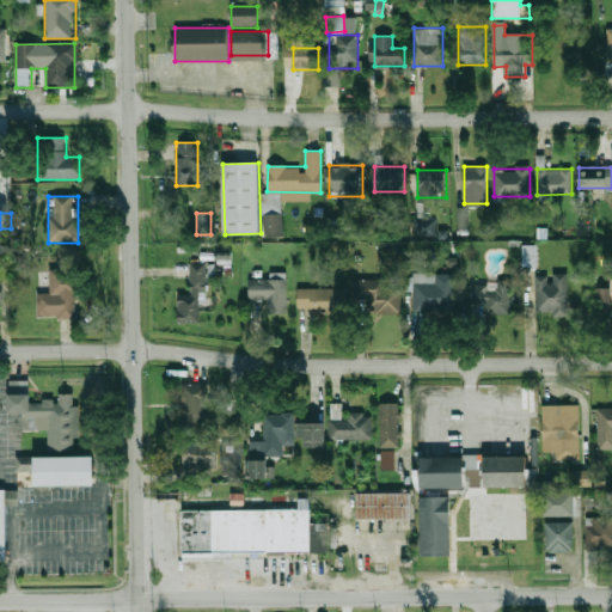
[(283,237),(283,214),(264,214),(264,237),(283,237)]
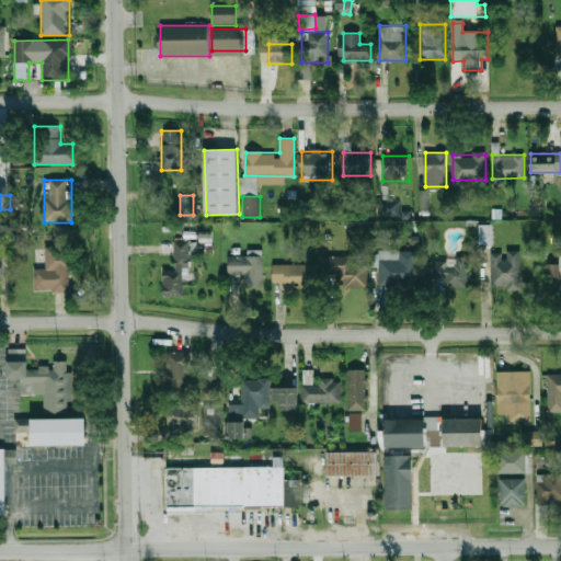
[(380,216),(392,216),(393,201),(381,201),(380,216)]
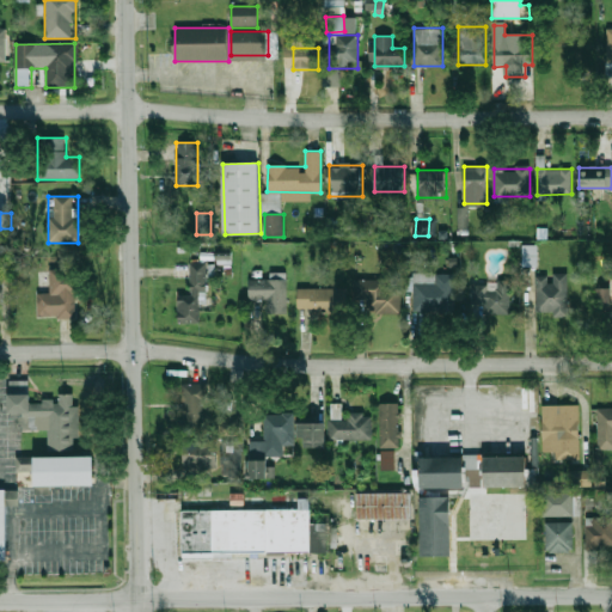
[(522,267),(537,267),(537,245),(522,245),(522,267)]
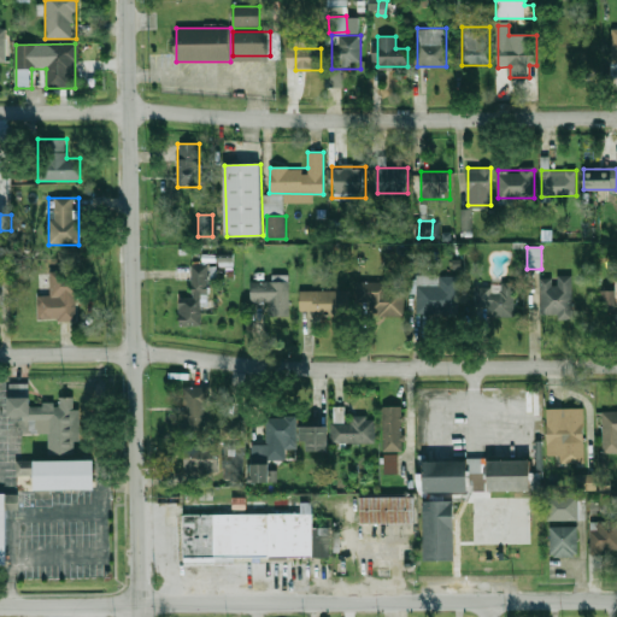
[(191,299),(180,299),(180,327),(206,327),(206,266),(191,266),(191,299)]
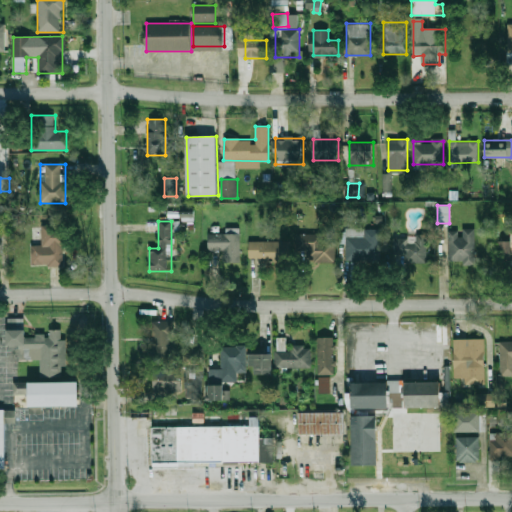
[(31,246),(31,265),(64,265),(64,226),(42,226),(41,246),(31,246)]
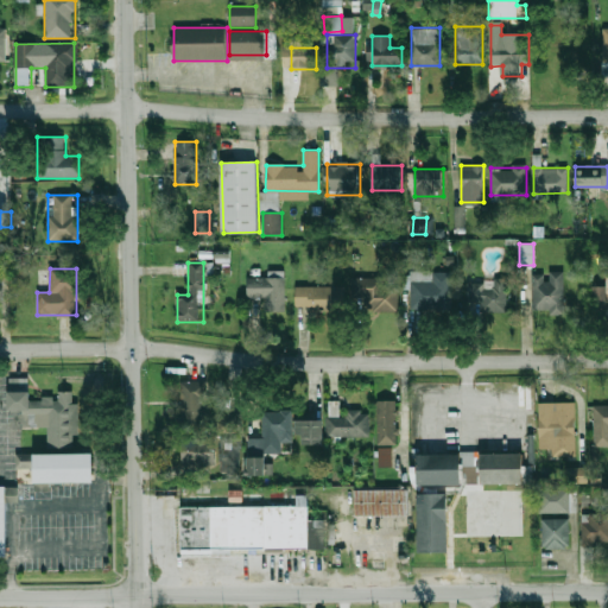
[(564,272),(533,272),(533,311),(564,311),(564,272)]
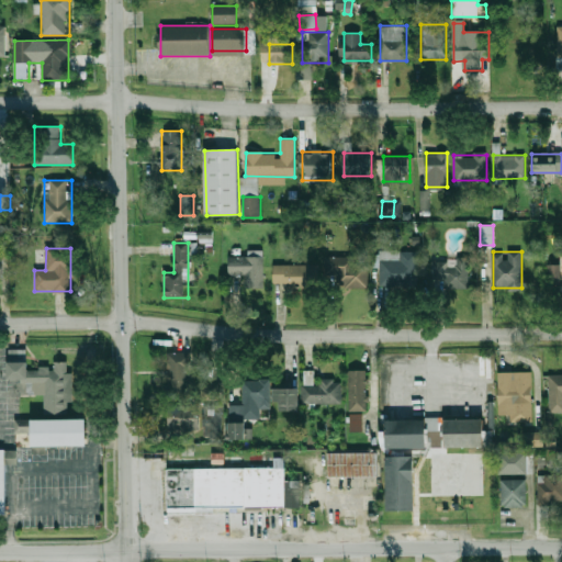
[(229,276),(246,276),(246,288),(266,288),(266,254),(229,254),(229,276)]
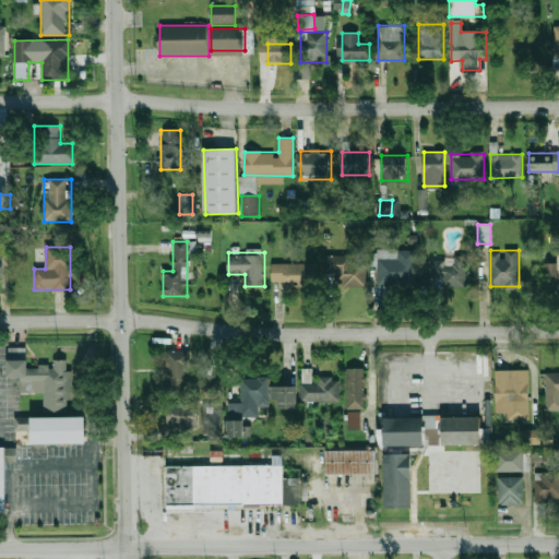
[(377,284),(413,284),(413,252),(377,252),(377,284)]
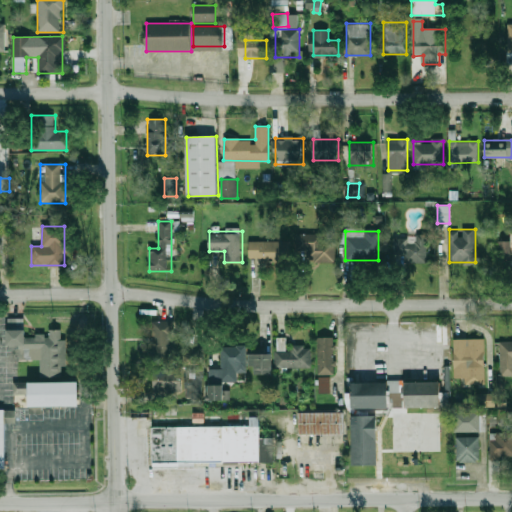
[(323,242),(323,234),(296,234),(296,251),(306,251),(306,262),(334,262),(334,242),(323,242)]
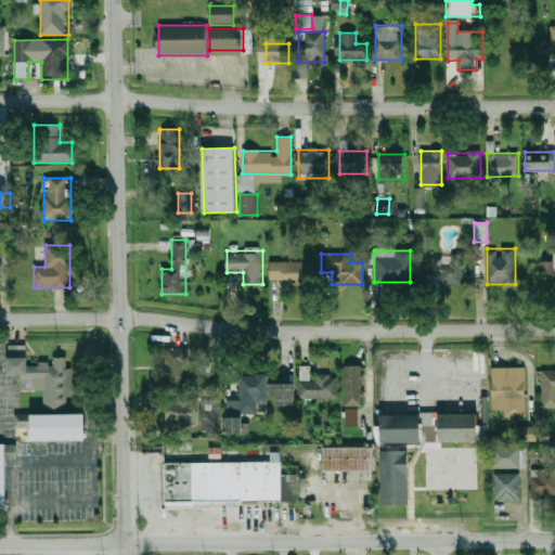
[(441,284),(463,285),(464,254),(450,254),(450,260),(427,259),(427,275),(441,275),(441,284)]
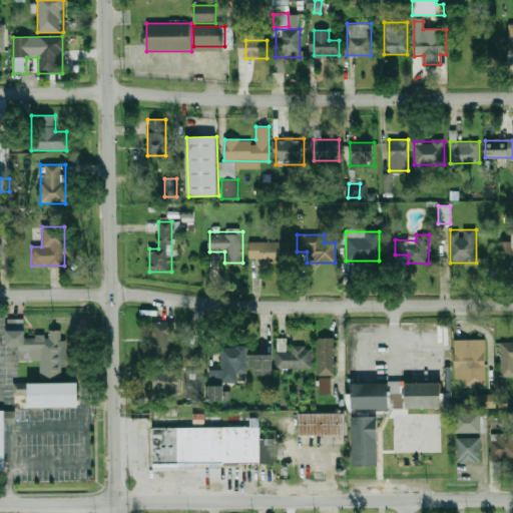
[(277,242),(249,242),(249,262),(277,262),(277,242)]
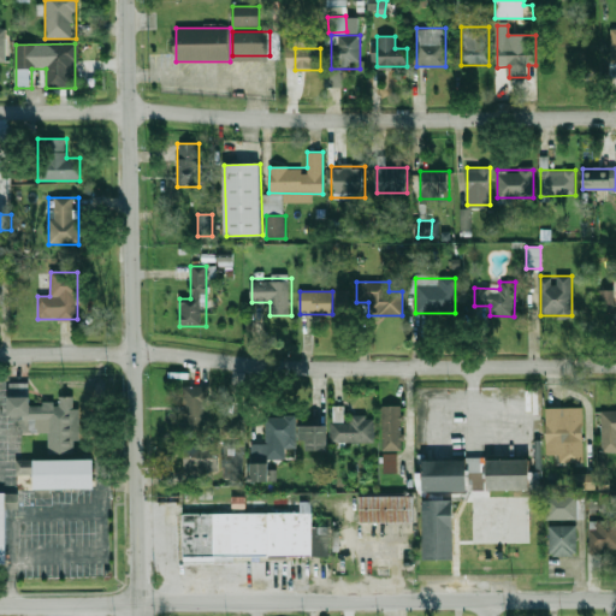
[(599,291),(599,309),(615,309),(615,291),(599,291)]
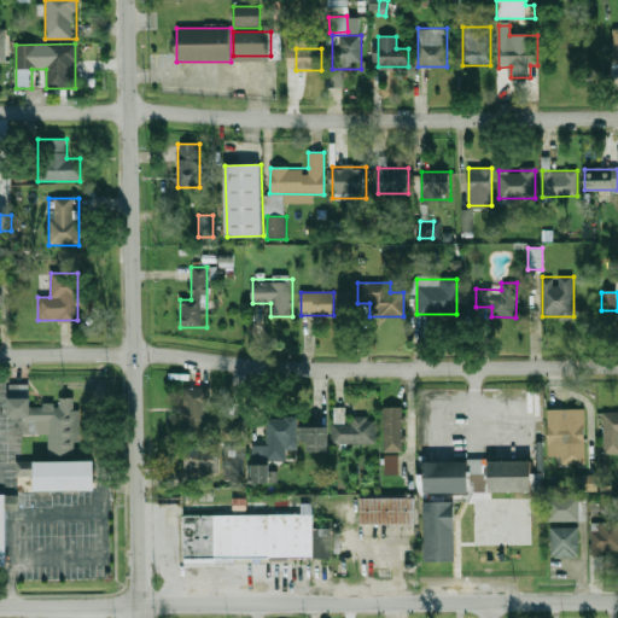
[(10,385),(10,420),(23,419),(23,433),(48,433),(48,455),(75,455),(74,403),(29,403),(29,385),(10,385)]
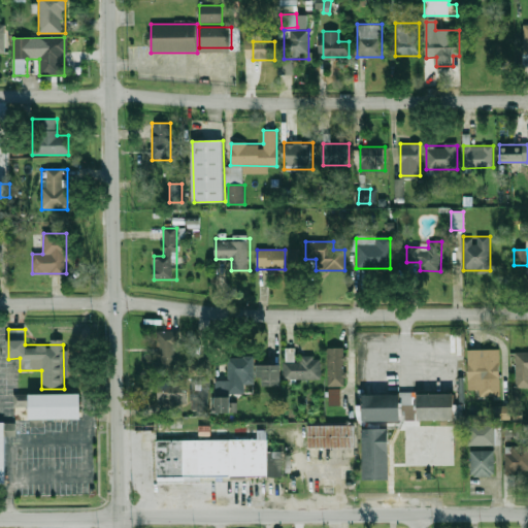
[(183,331),(156,332),(158,405),(188,404),(187,377),(207,376),(206,359),(184,360),(183,331)]
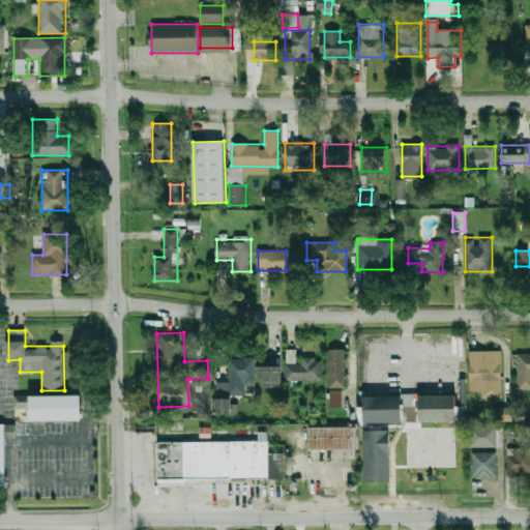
[(329,387),(347,387),(347,349),(329,349),(329,387)]
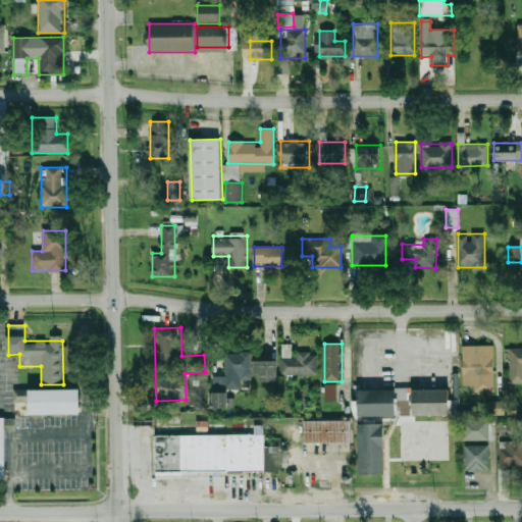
[(494,346),(463,346),(463,386),(494,386),(494,346)]
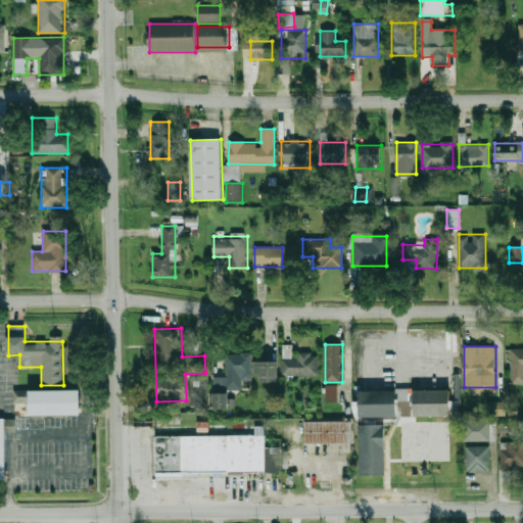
[(292,353),(292,347),(282,347),(282,377),(318,377),(318,353),(292,353)]
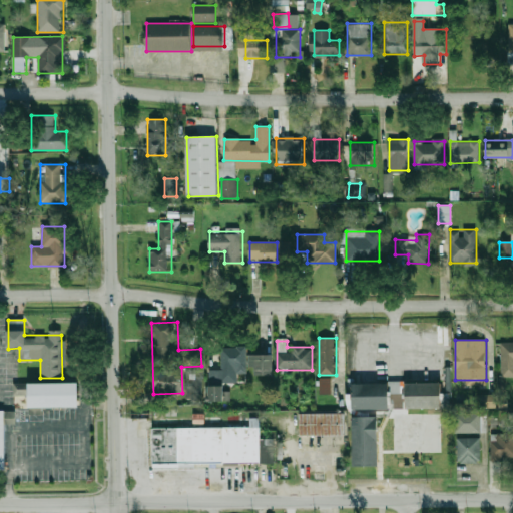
[(512,341),(501,341),(501,376),(512,376),(512,341)]
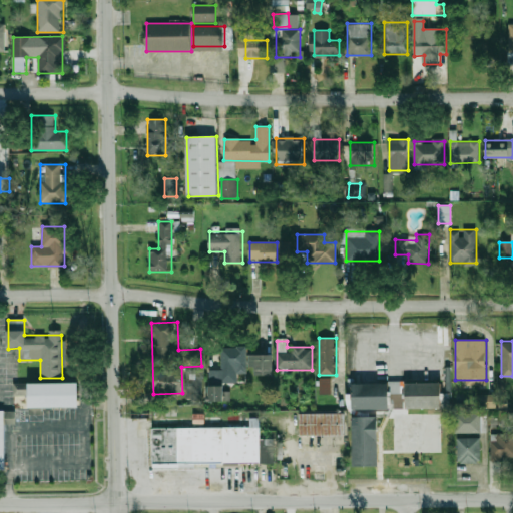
[(221,347),(221,370),(209,370),(208,402),(224,402),(225,373),(247,374),(247,347),(221,347)]
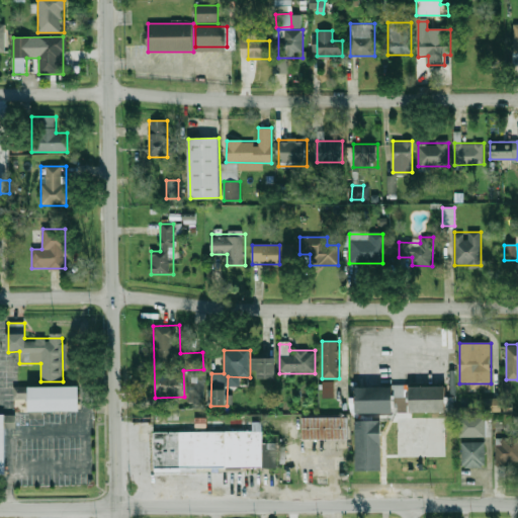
[(258,379),(276,379),(276,358),(258,358),(258,379)]
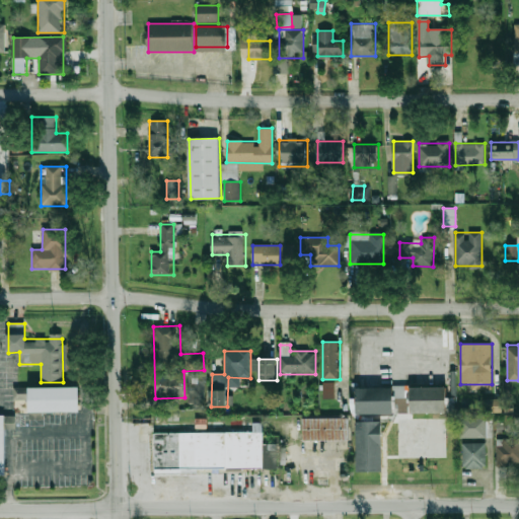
[(205,373),(187,374),(188,406),(206,405),(205,373)]
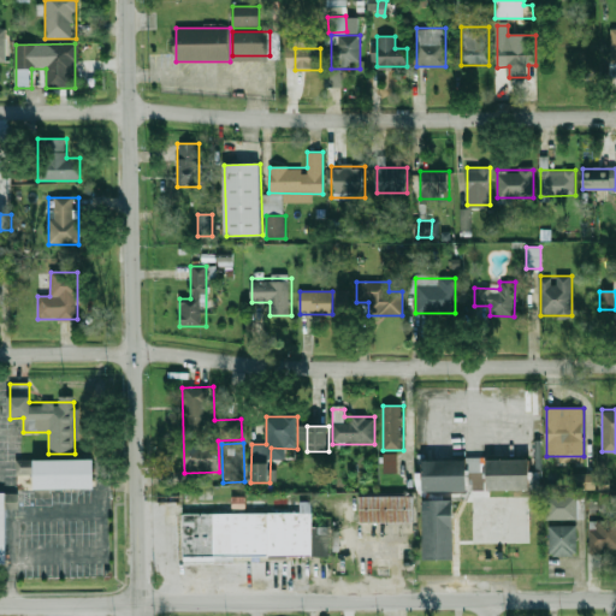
[(397,472),(397,452),(383,454),(383,473),(397,472)]
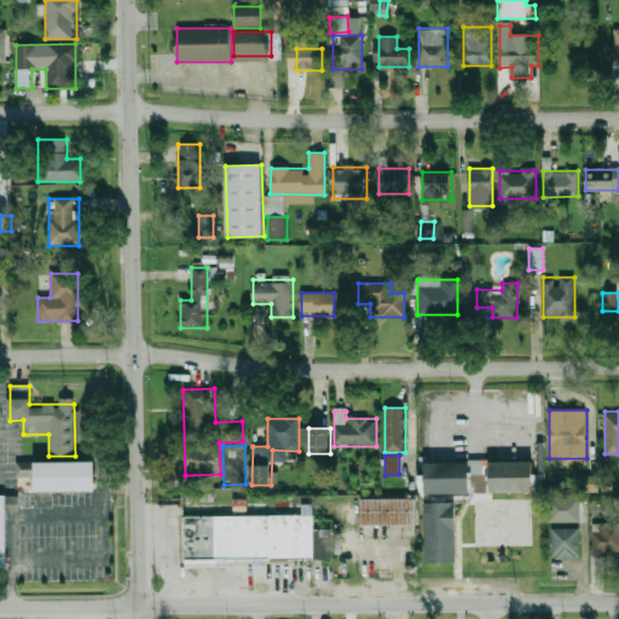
[(492,492),(492,461),(532,461),(533,491),(492,492)]
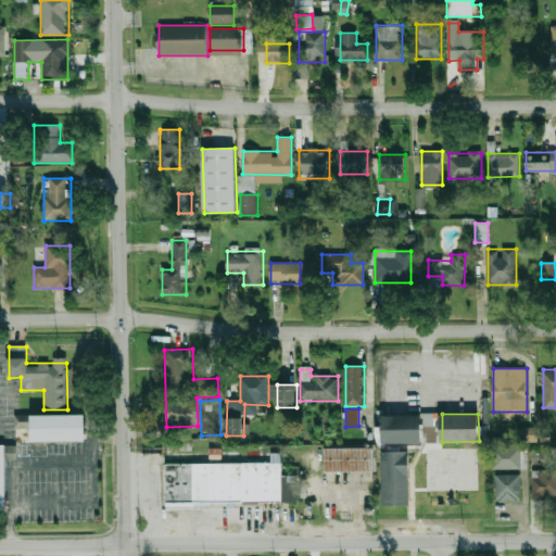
[(30,416),(84,415),(85,441),(30,443),(30,428),(14,428),(13,415),(29,415),(30,416)]
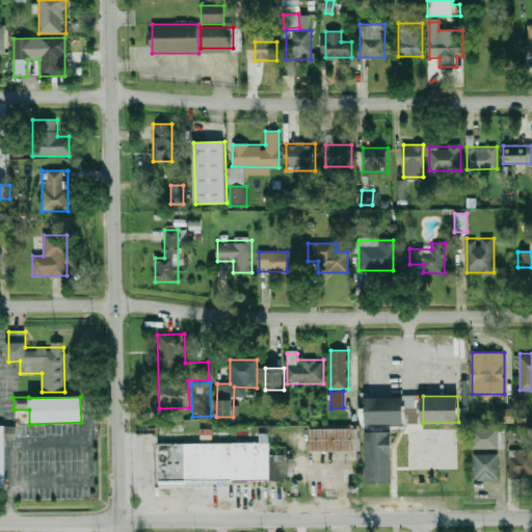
[(367,423),(367,398),(404,398),(404,423),(367,423)]
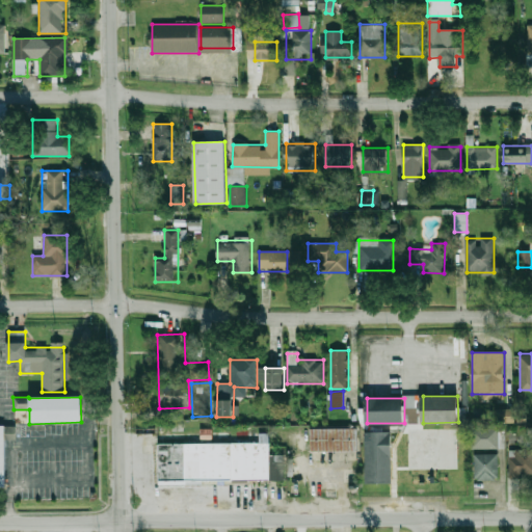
[(514,409),(498,409),(497,422),(514,423),(514,409)]
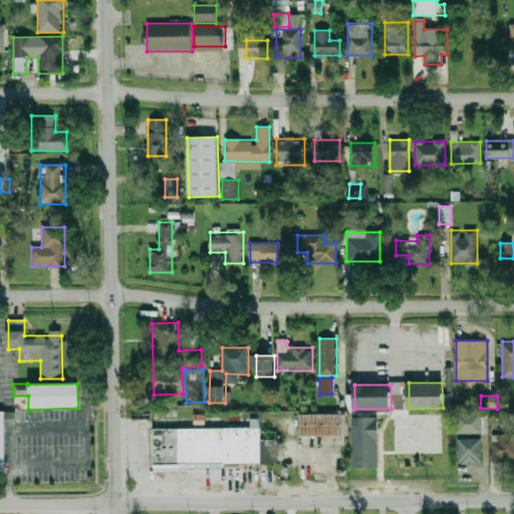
[(3,425),(14,424),(14,412),(3,413),(3,425)]
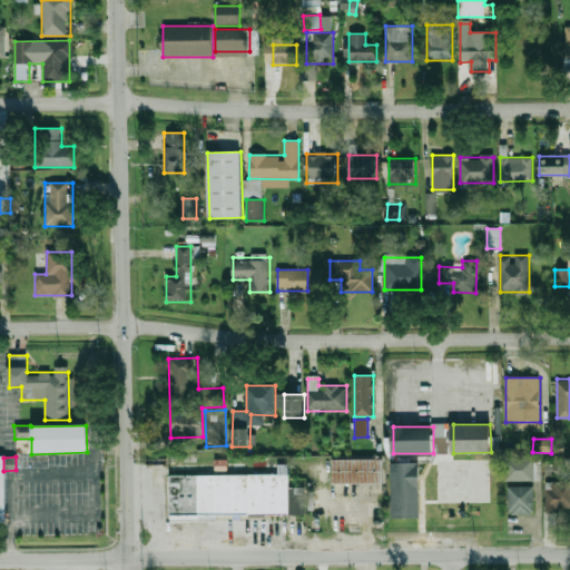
[(333,459),(384,459),(384,481),(333,482),(333,459)]
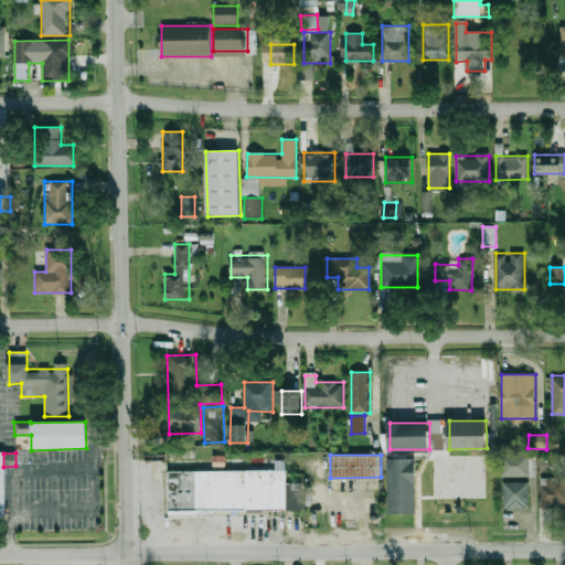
[(501,455),(501,477),(530,477),(530,455),(501,455)]
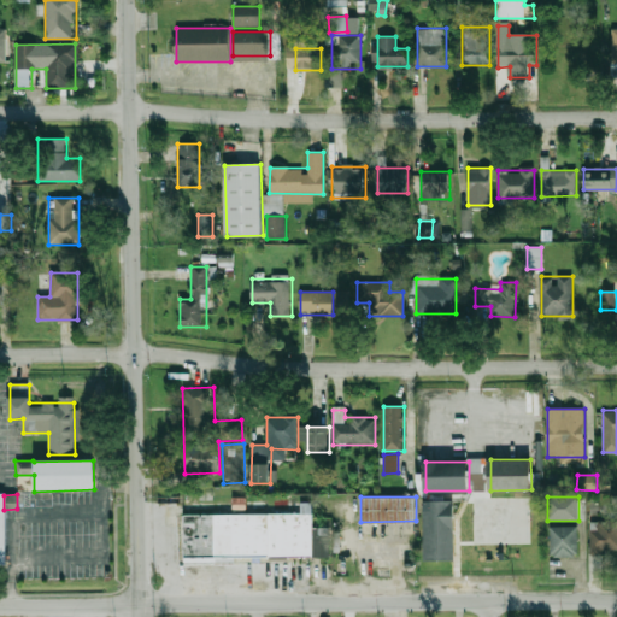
[(186,556),(184,513),(301,512),(301,501),(313,501),(313,553),(186,556)]
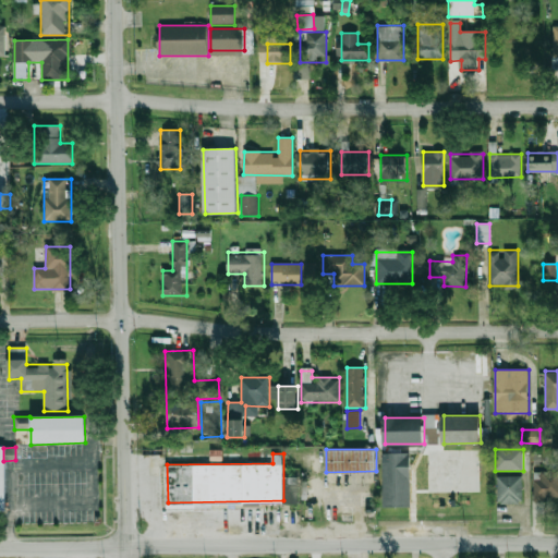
[(386,506),(385,453),(412,453),(412,506),(386,506)]
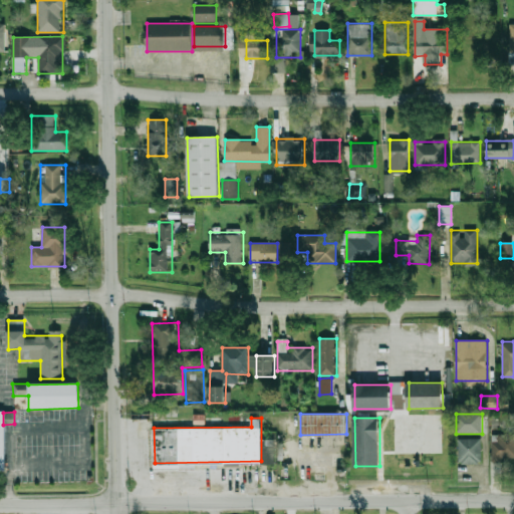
[(513,460),(513,434),(493,434),(493,460),(513,460)]
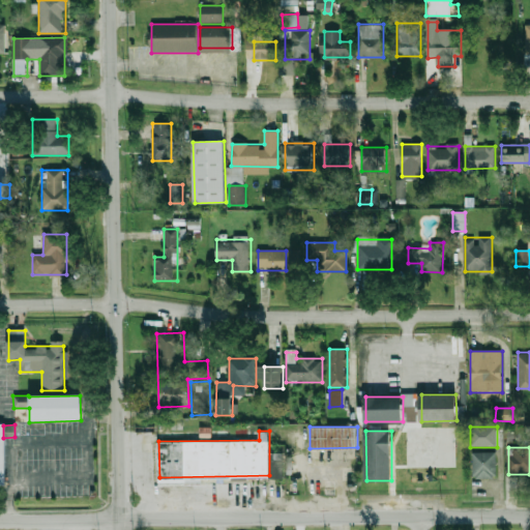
[(473,452),(473,478),(496,478),(496,452),(473,452)]
